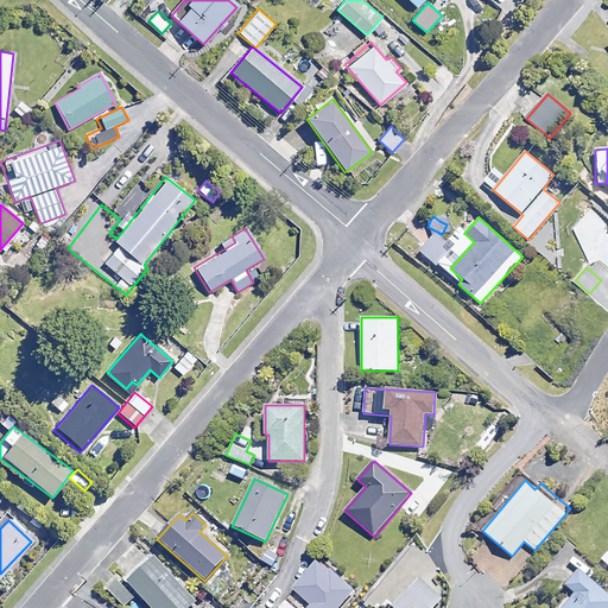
[(188,607),(195,602),(150,556),(125,580),(151,607),(188,607)]
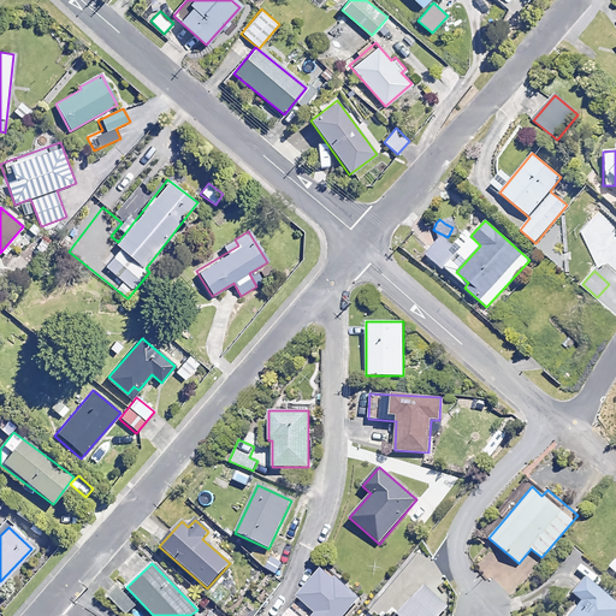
[(600,576),(587,566),(579,575),(584,579),(572,594),(581,602),(569,615),(615,615),(615,604),(593,586),(600,576)]
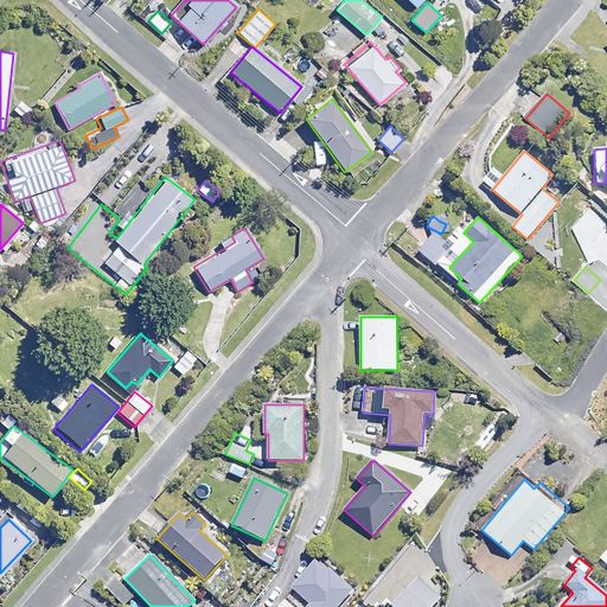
[(337,606),(352,590),(317,560),(292,587),(275,606),(274,606),(337,606)]
